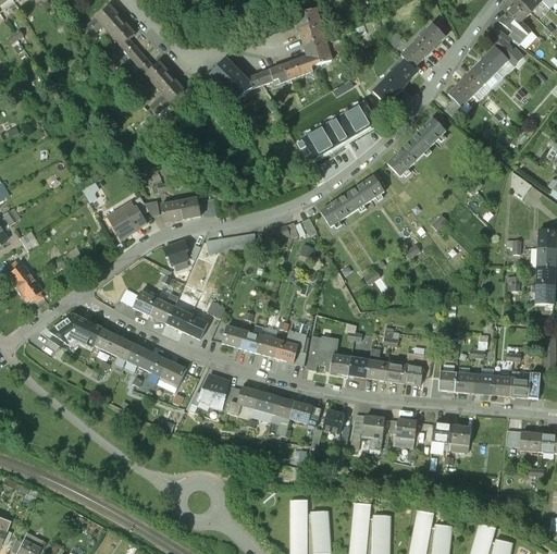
[(531,10),(520,0),(518,0),(507,10),(508,11),(519,22),(521,20),(531,10)]
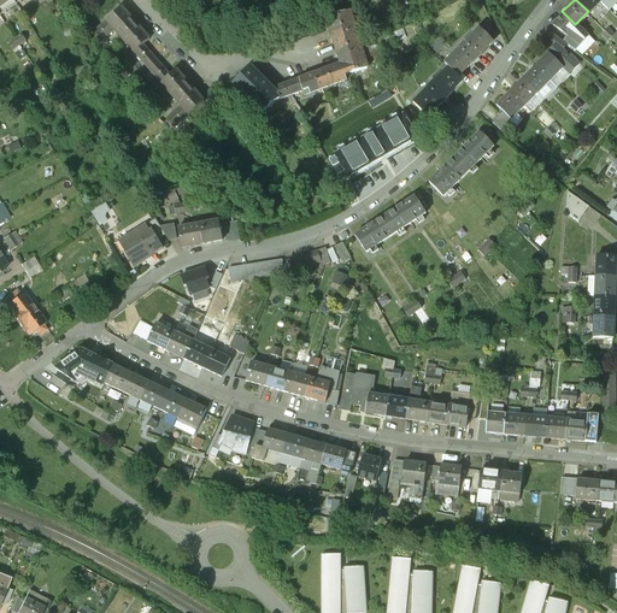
[(576,0),(588,11),(599,0),(576,0)]
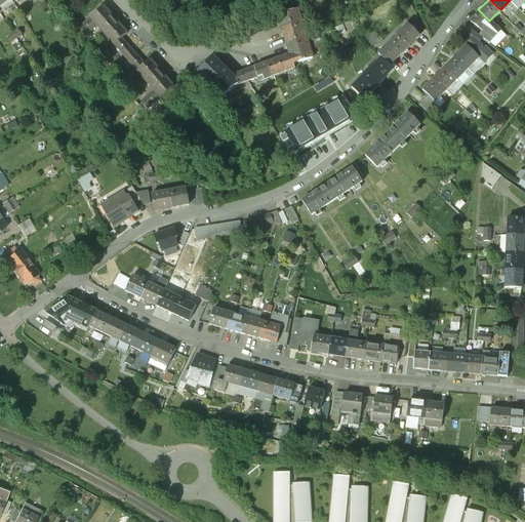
[(115,16),(104,3),(90,14),(90,15),(77,26),(84,34),(96,23),(102,29),(115,16)]
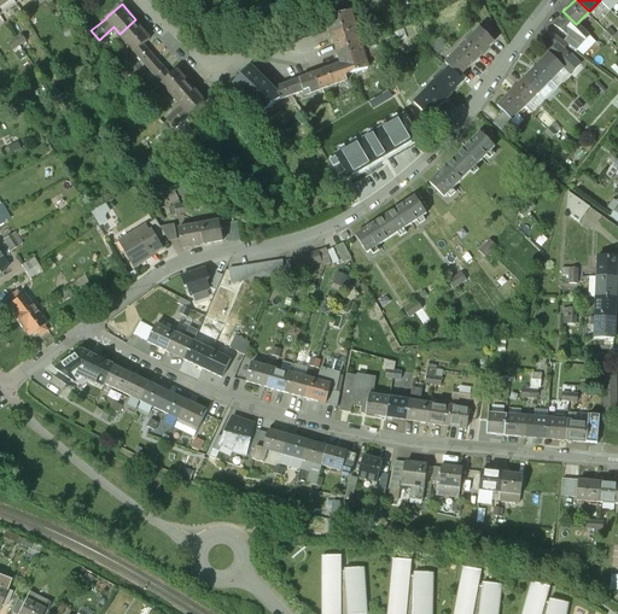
[(340,62),(283,82),(287,94),(303,88),(304,93),(348,77),(345,72),(367,65),(361,45),(369,42),(368,39),(360,41),(350,9),(326,16),(340,62)]
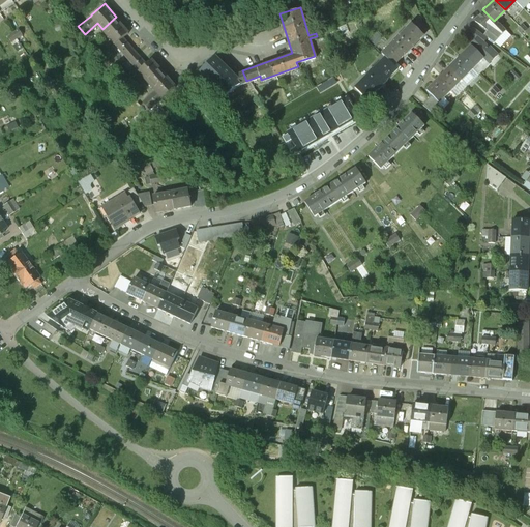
[(494,21),(483,10),(474,19),(487,28),(498,36),(506,29),(496,19),(494,21)]
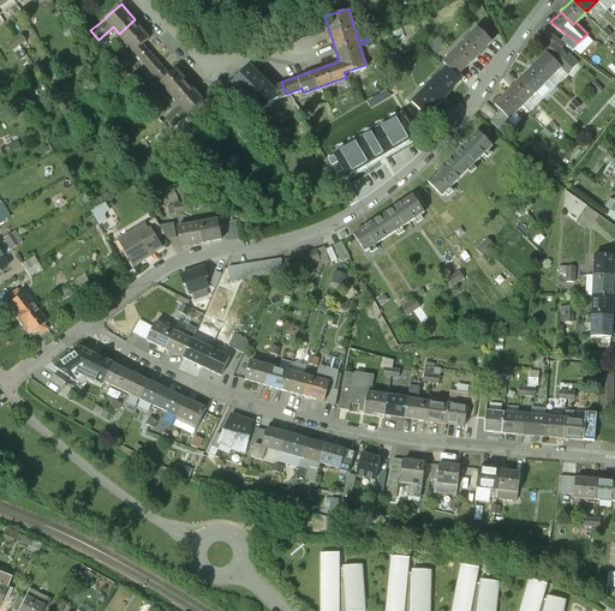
[(135,19),(119,34),(133,49),(147,64),(155,55),(142,41),(149,36),(135,19)]
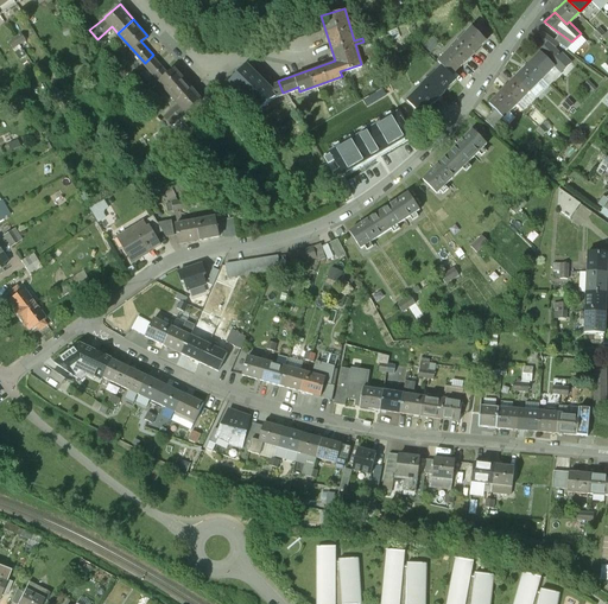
[(473,25),(458,38),(457,38),(451,44),(451,45),(438,59),(451,72),(463,61),(464,61),(474,51),(474,50),(486,38),(473,25)]
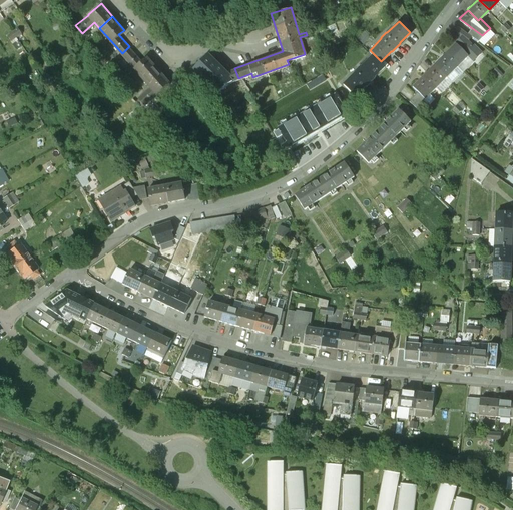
[(471,34),(457,23),(452,30),(461,37),(466,41),(467,39),(471,34)]
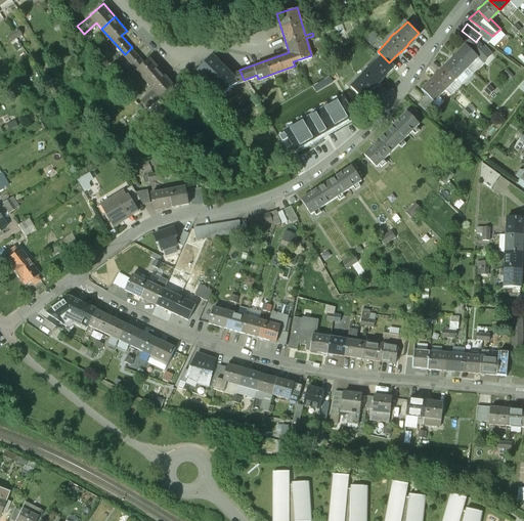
[(18,27),(12,31),(16,36),(22,32),(18,27)]
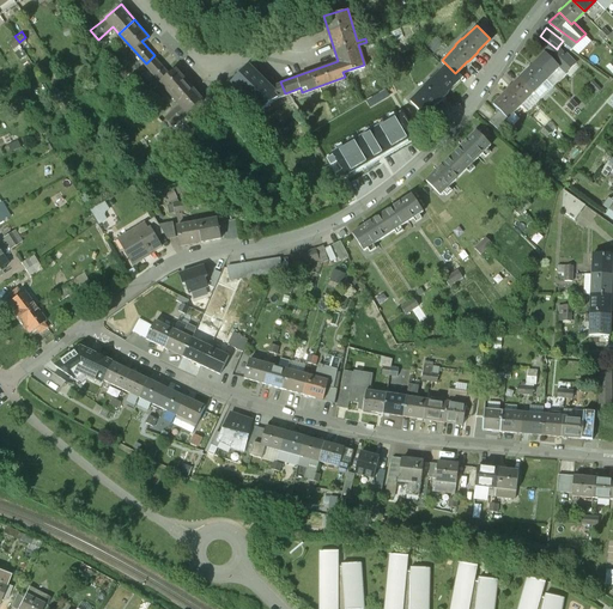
[(576,42),(563,32),(558,37),(571,47),(576,42)]
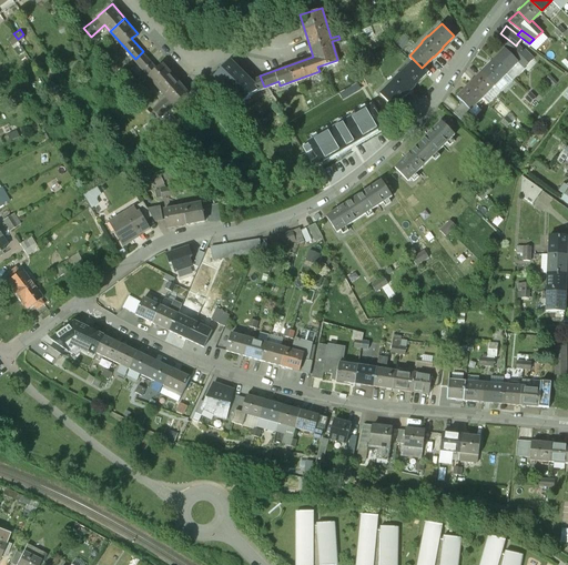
[(13,33),(8,38),(12,43),(18,39),(13,33)]
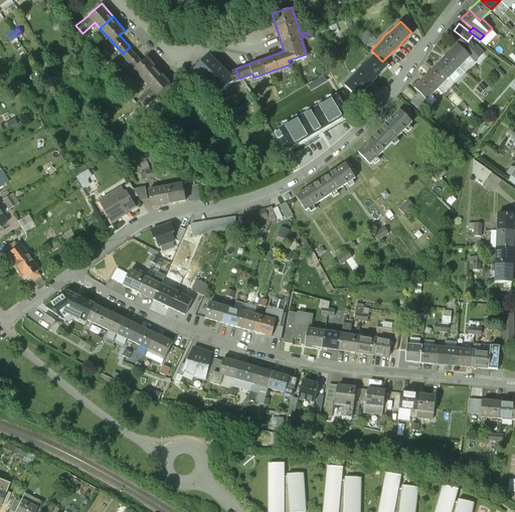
[(475,45),(469,39),(468,41),(463,37),(458,42),(470,54),(474,59),(483,50),(476,44),(475,45)]
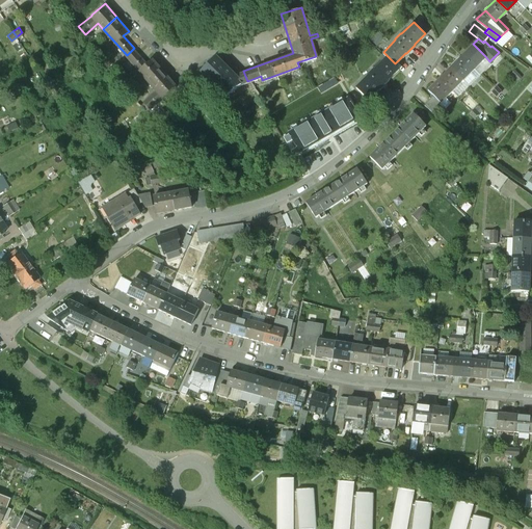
[(473,44),(461,54),(461,55),(474,68),(485,56),(473,44)]
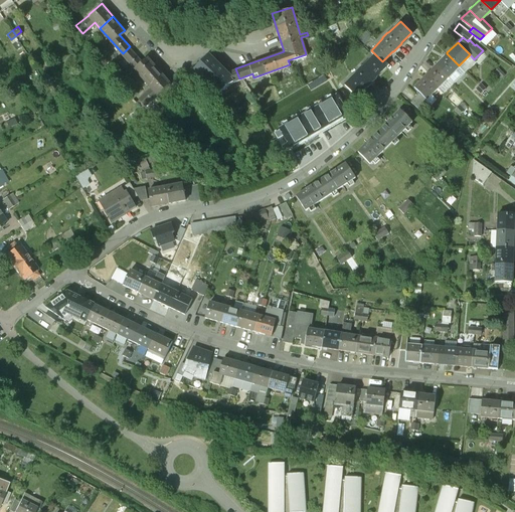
[(142,60),(132,48),(124,54),(134,66),(146,80),(159,68),(147,55),(142,60)]
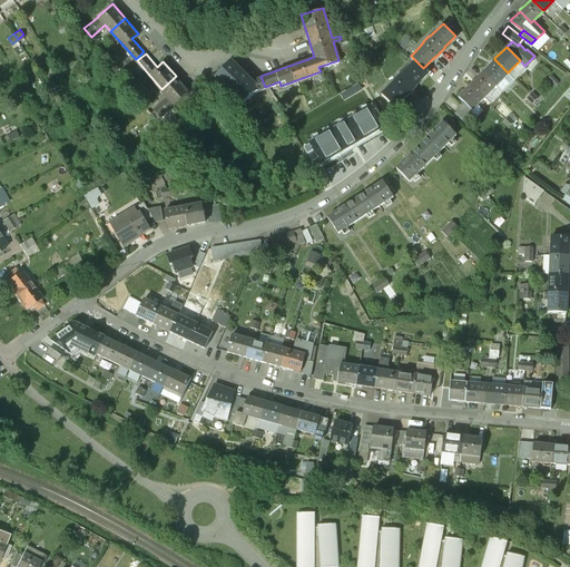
[(231,59),(215,75),(242,100),(245,105),(266,93),(263,88),(265,87),(261,76),(249,80),(231,59)]
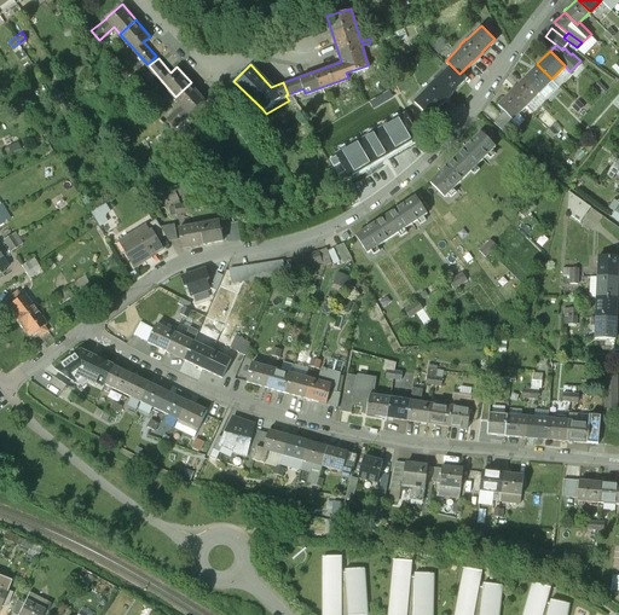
[(537,64),(524,76),(538,91),(551,79),(537,64)]
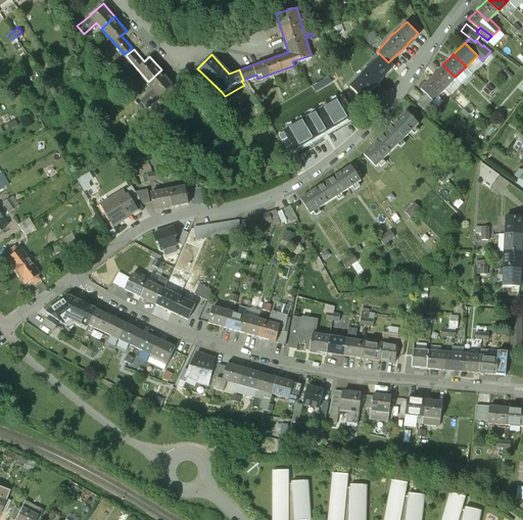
[(368,66),(362,72),(363,73),(350,85),(362,96),(373,86),(382,78),(381,77),(391,66),(380,55),(368,66)]
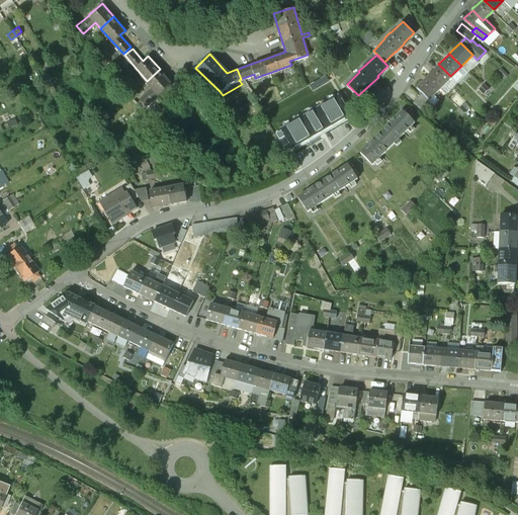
[(438,64),(428,75),(440,87),(450,76),(438,64)]
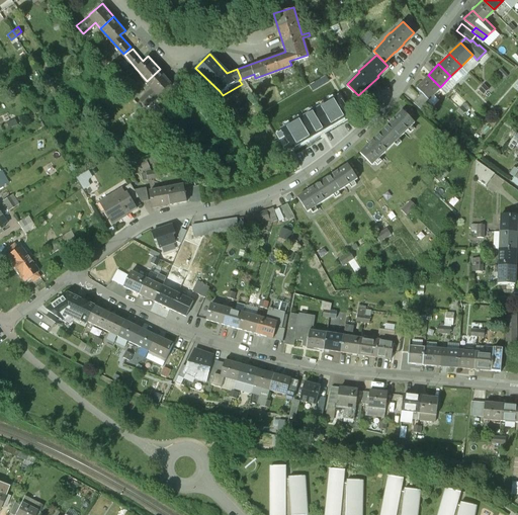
[(160,69),(147,81),(152,86),(139,97),(146,104),(158,94),(171,83),(160,69)]
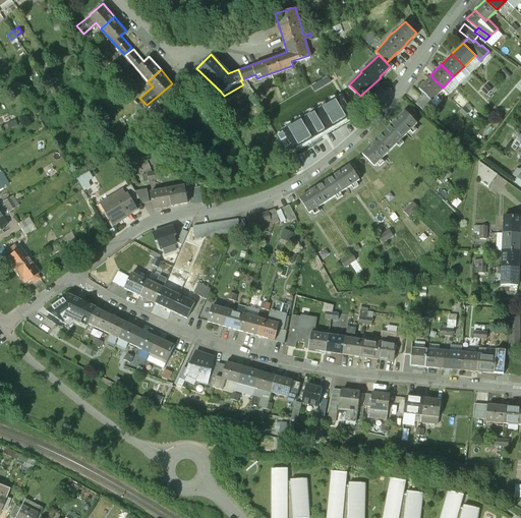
[(443,88),(430,75),(418,87),(430,99),(443,88)]
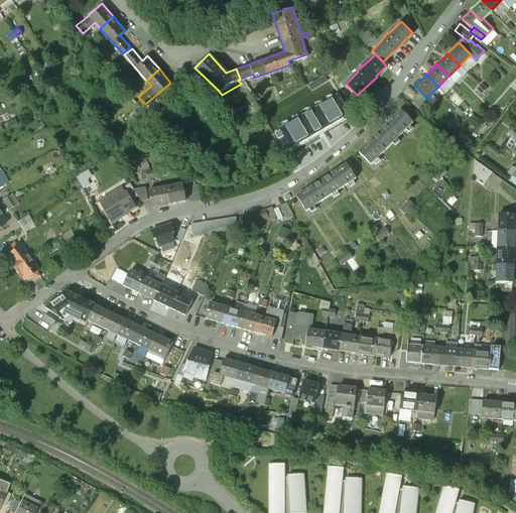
[(338,94),(274,131),(278,137),(283,134),(287,141),(281,144),(284,149),(348,112),(338,94)]
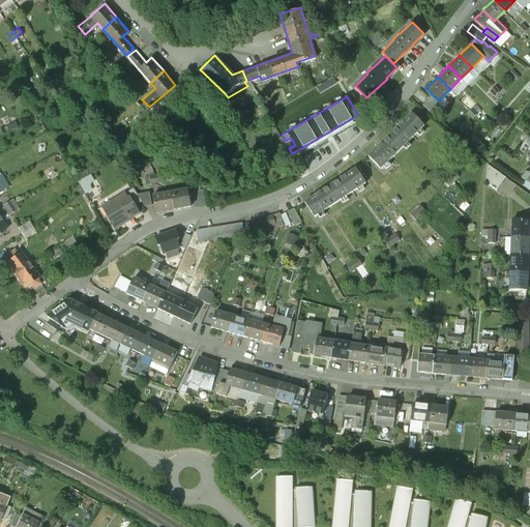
[(160,104),(151,112),(155,116),(165,109),(160,104)]
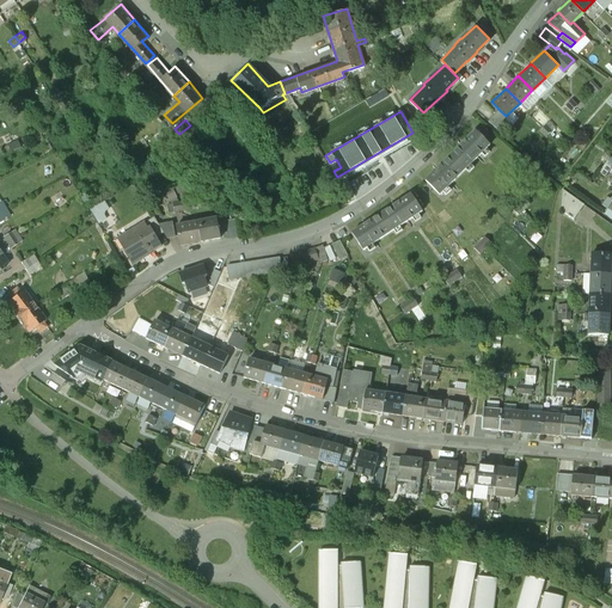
[(476,128),(426,177),(440,191),(489,142),(476,128)]
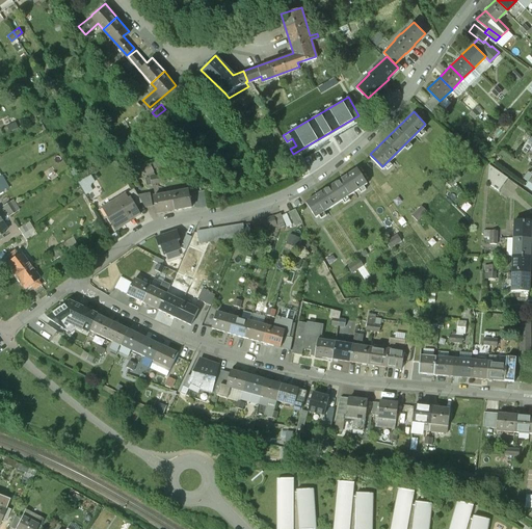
[(507,176),(488,162),(487,181),(498,189),(507,176)]
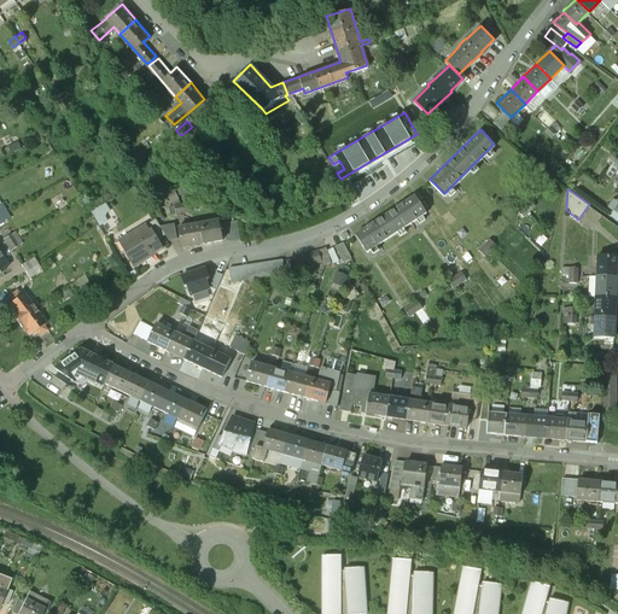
[(415,194),(355,233),(366,250),(426,211),(415,194)]
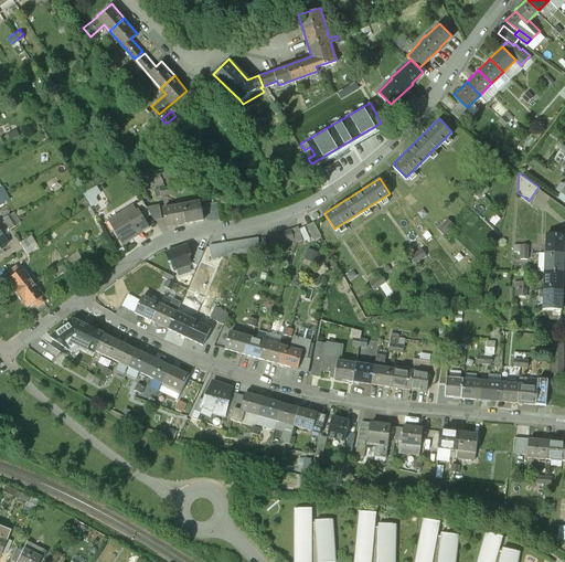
[(98,192),(104,189),(100,182),(86,190),(93,203),(102,199),(98,192)]
